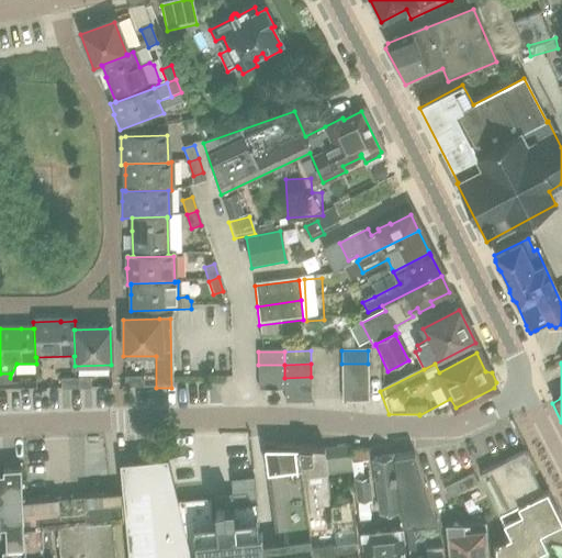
[(368,377),(368,364),(341,364),(341,377),(368,377)]
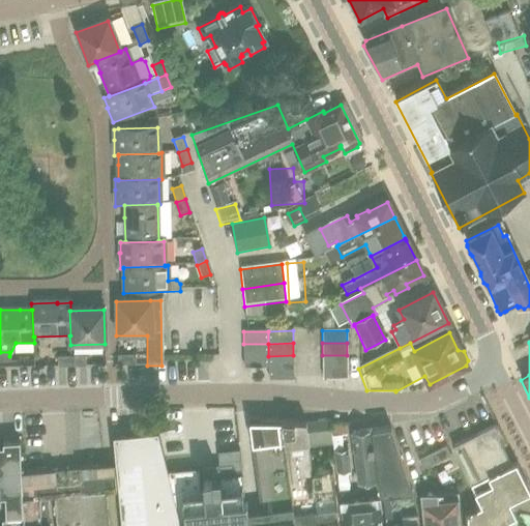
[(243,356),(268,356),(268,344),(243,344),(243,356)]
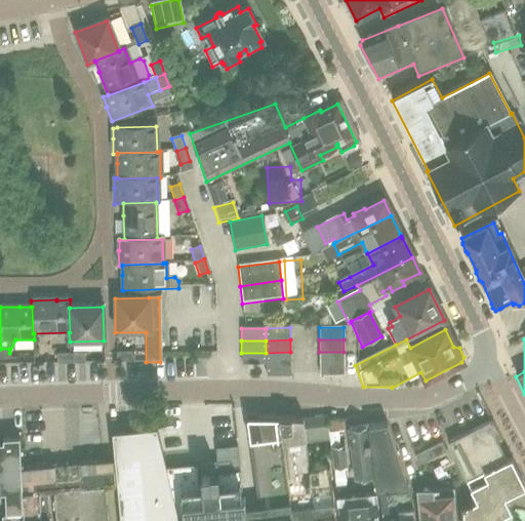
[(9,349),(0,349),(0,359),(9,359),(9,353),(9,349)]
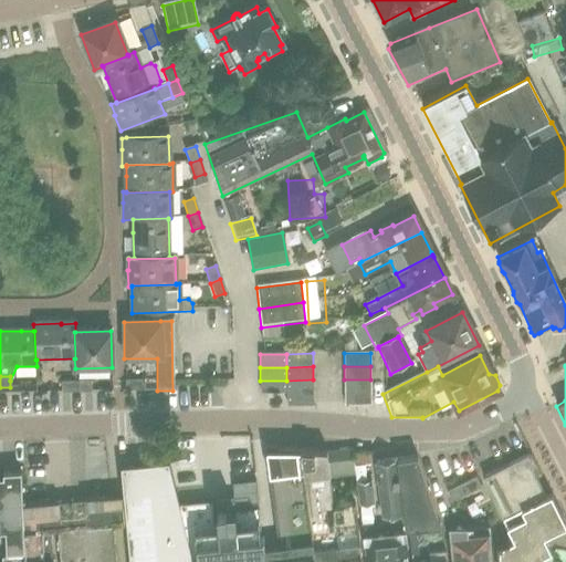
[(313,393),(313,380),(286,381),(286,394),(313,393)]
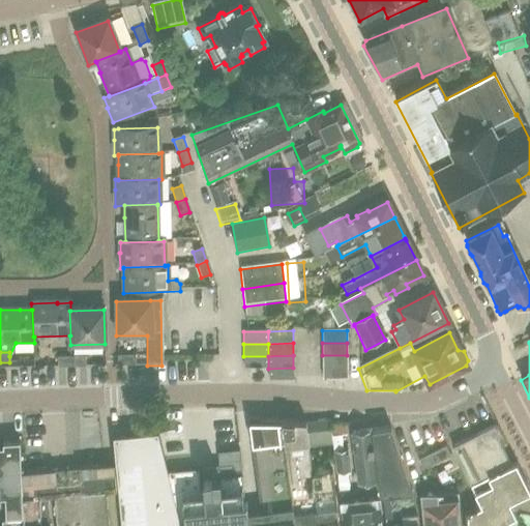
[(347,368),(347,355),(322,355),(322,368),(347,368)]
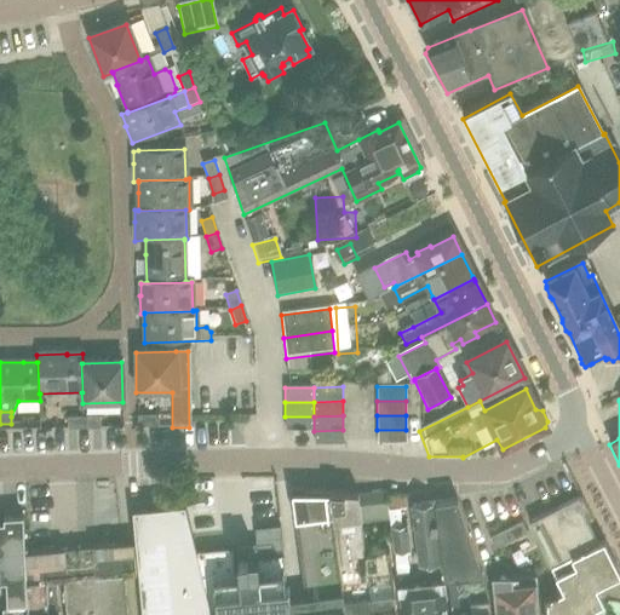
[(158,417),(137,418),(137,429),(158,429),(158,417)]
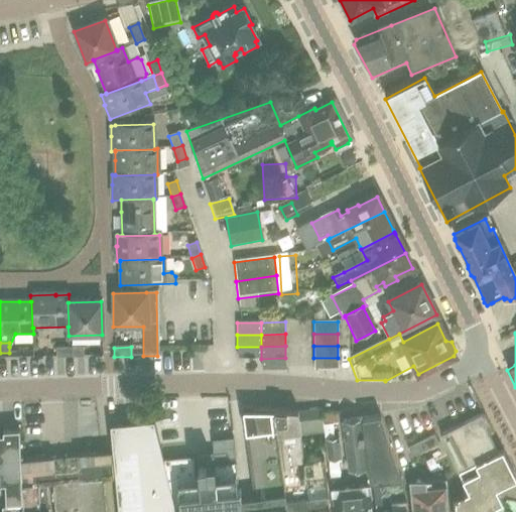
[(237,359),(261,359),(261,347),(237,347),(237,359)]
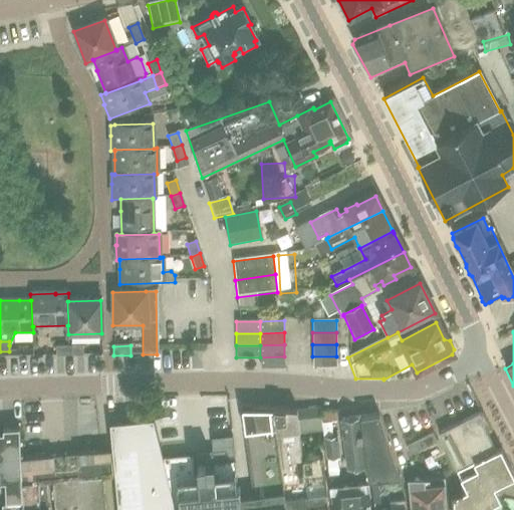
[(82,346),(69,347),(69,356),(82,356),(82,346)]
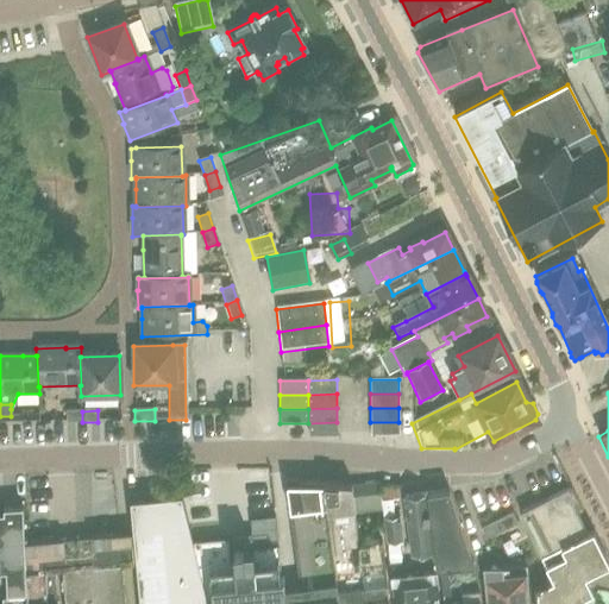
[(82,422),(82,411),(66,411),(66,423),(82,422)]
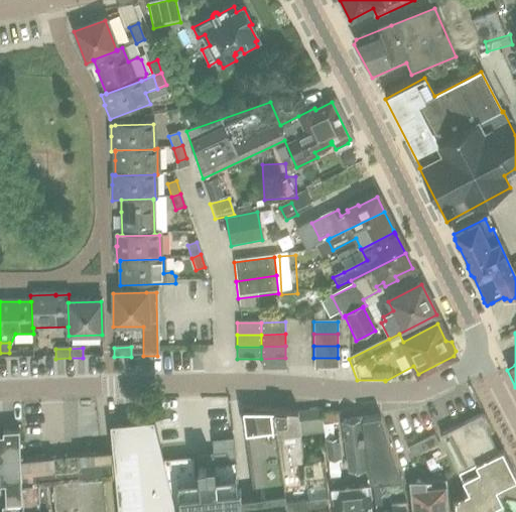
[(285,370),(285,358),(261,359),(261,371),(285,370)]
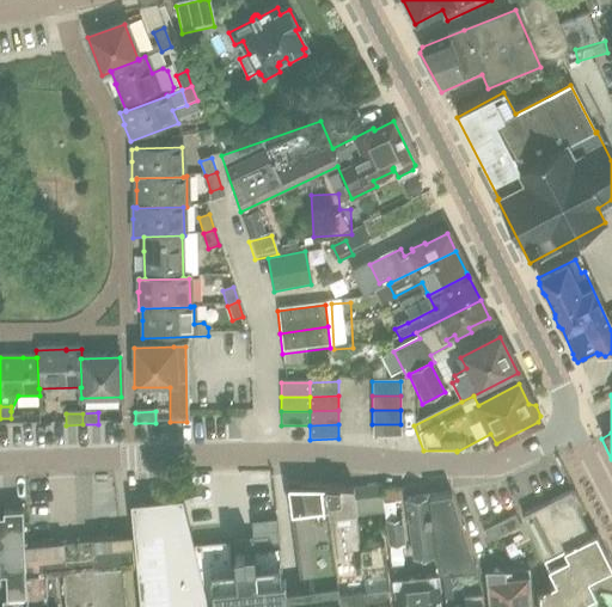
[(401,439),(401,424),(372,424),(372,439),(401,439)]
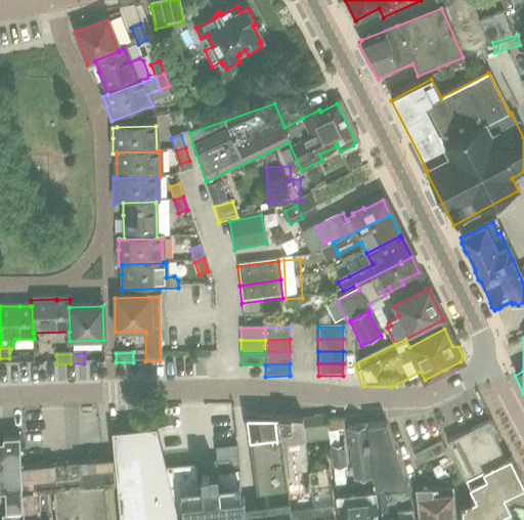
[(291,519),(278,418),(259,418),(255,415),(245,415),(258,519),(291,519)]
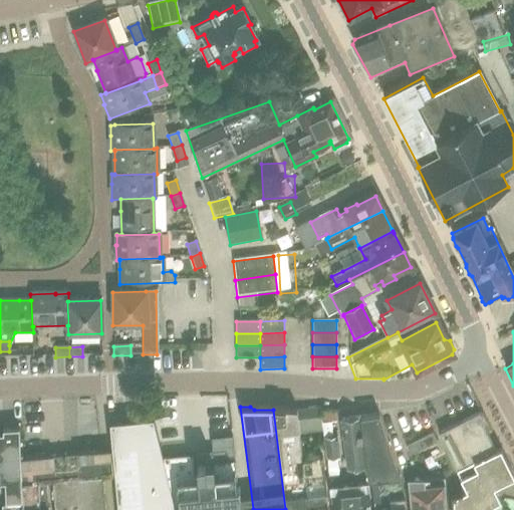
[(318,409),(296,412),(299,435),(321,432),(318,409)]
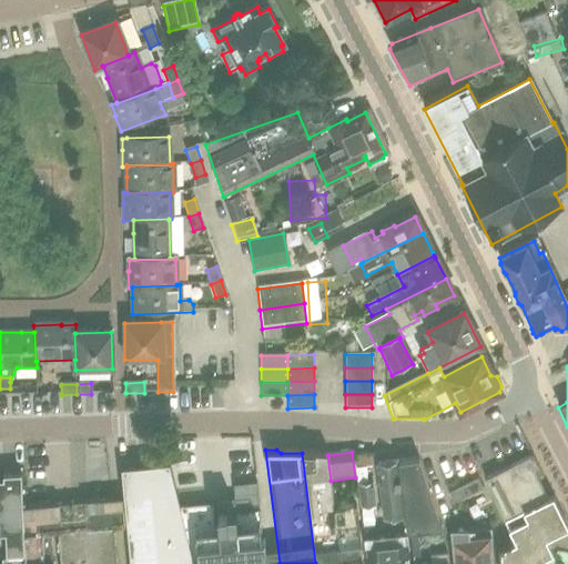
[(331,481),(327,455),(327,454),(302,453),(315,563),(363,563),(357,509),(334,510),(331,481)]
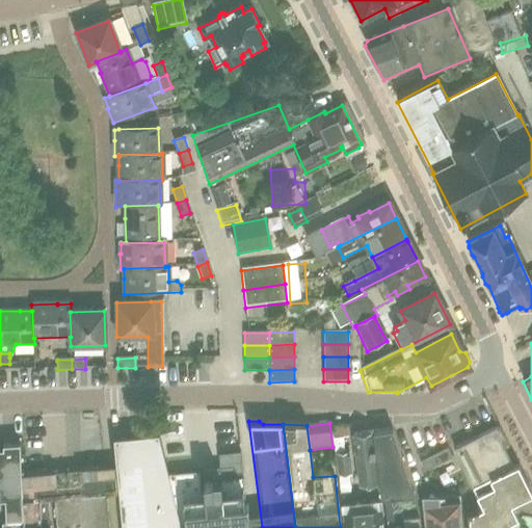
[(531,496),(516,467),(511,469),(498,442),(503,439),(497,428),(452,450),(481,510),(468,518),(468,527),(503,527),(516,521),(509,506),(531,496)]
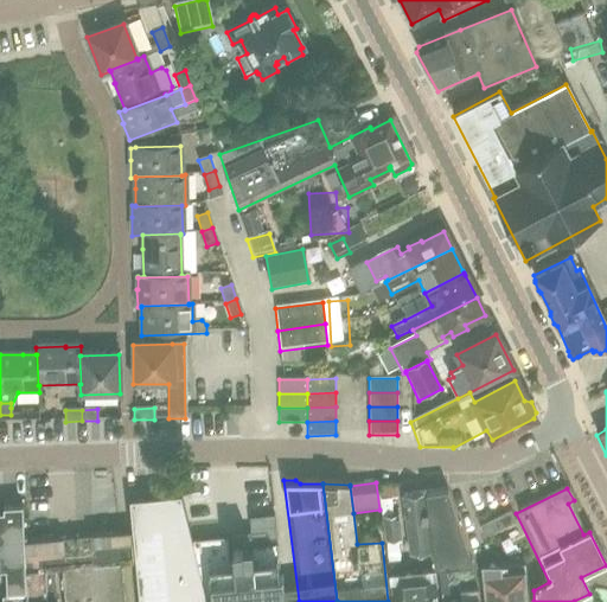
[(479,601),(477,583),(447,492),(425,494),(430,552),(433,570),(438,570),(441,601),(479,601)]
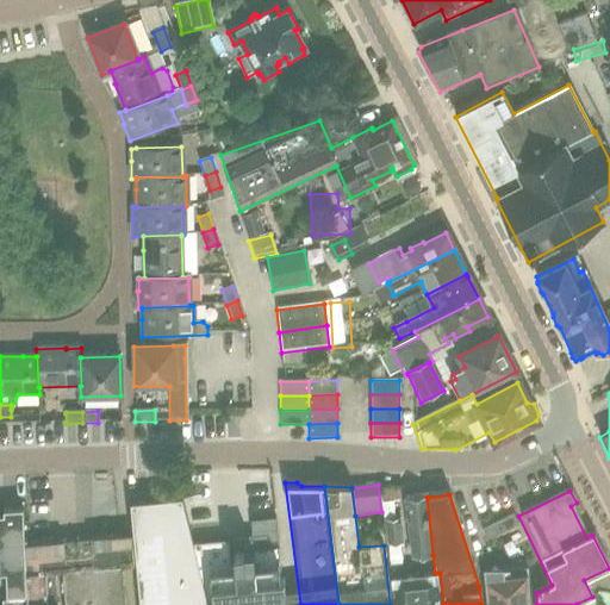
[(410,559),(433,556),(425,497),(403,499),(410,559)]
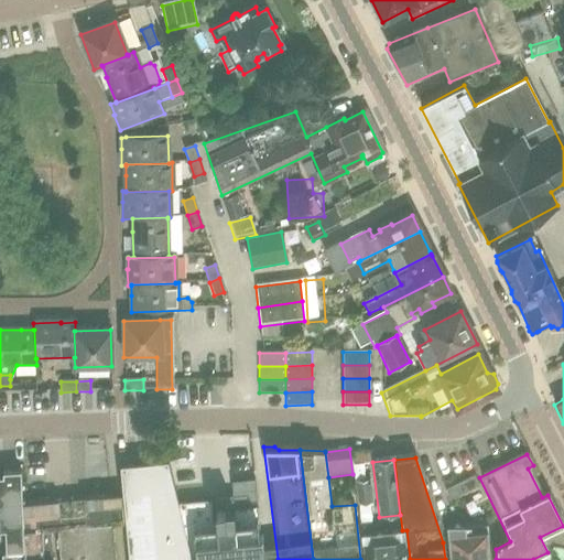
[(181,514),(166,462),(118,467),(121,497),(125,528),(128,559),(191,559),(181,514)]
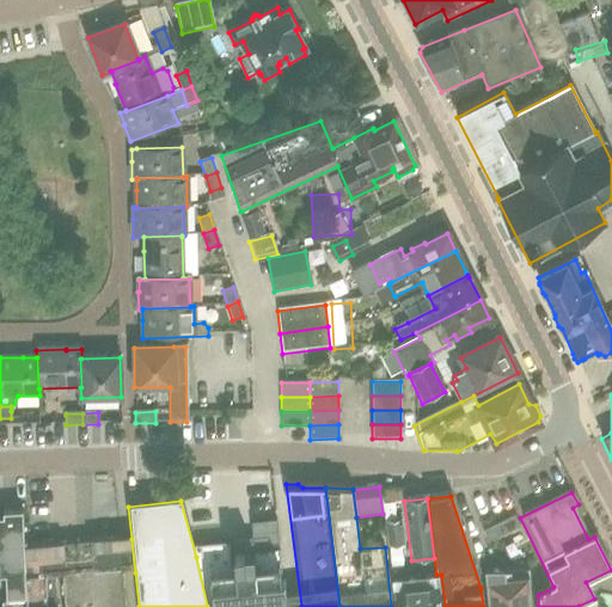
[(124,606),(121,574),(135,572),(132,539),(25,549),(23,512),(2,513),(4,519),(0,519),(0,576),(0,577),(0,576),(0,577),(7,577),(8,606),(124,606)]
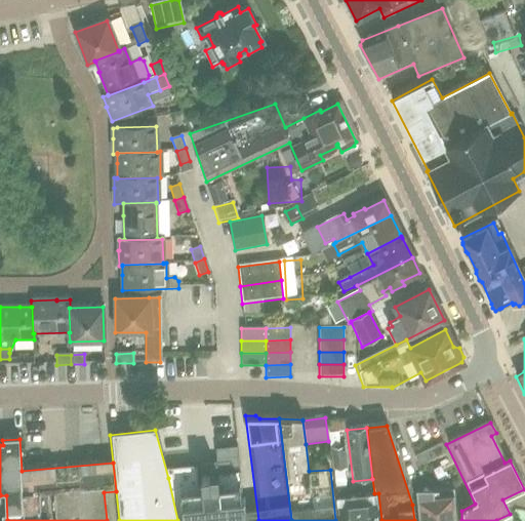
[(441,445),(414,458),(418,468),(446,454),(442,446),(441,445)]
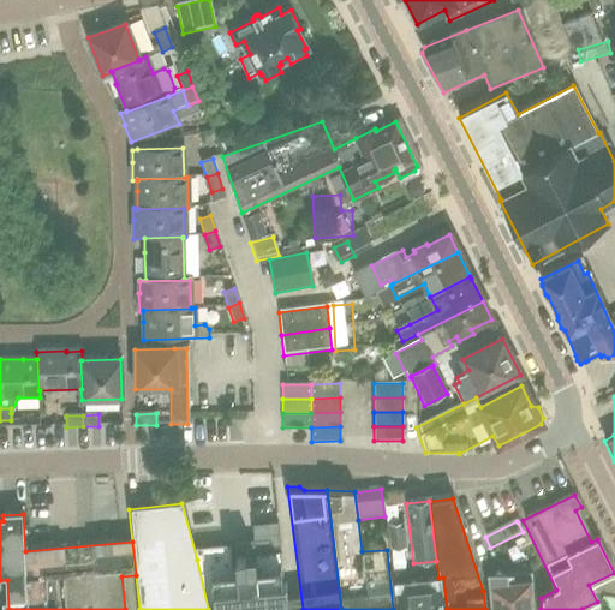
[(404,524),(388,526),(390,550),(406,549),(404,524)]
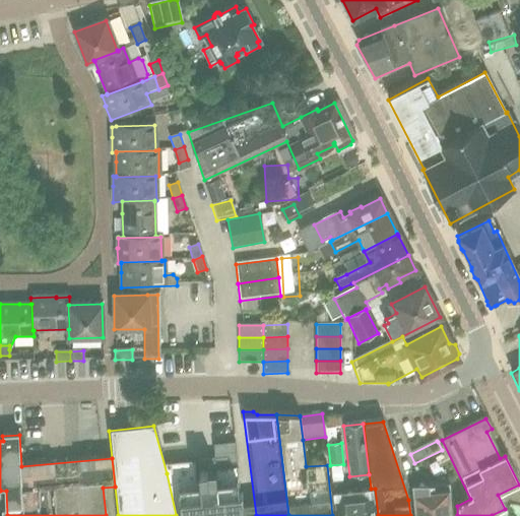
[(244,515),(243,500),(241,501),(236,452),(214,454),(217,480),(196,482),(195,470),(167,473),(176,515),(244,515)]
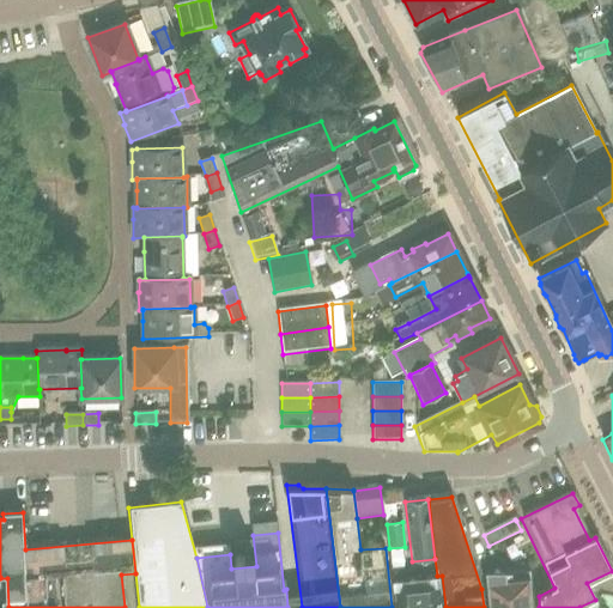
[(484,572),(489,607),(530,607),(527,573),(484,572)]
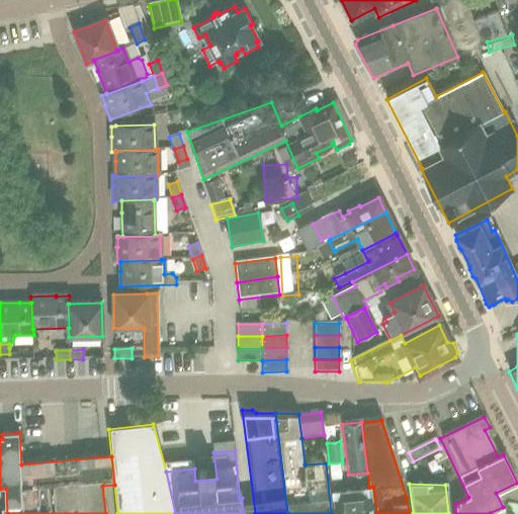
[(373,513),(371,496),(369,494),(363,493),(334,495),(335,513),(373,513)]
